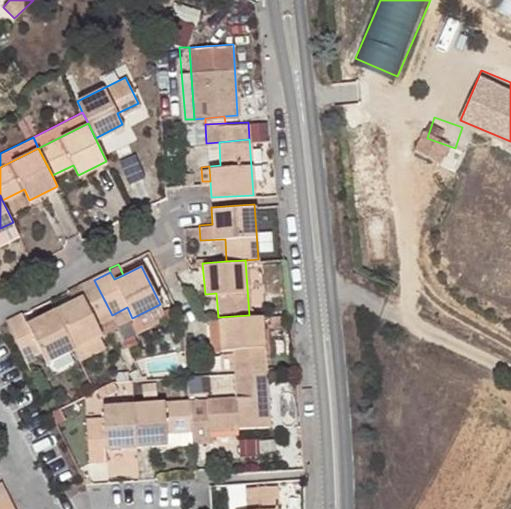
[(110,272),(109,268),(108,267),(92,275),(94,280),(110,272)]
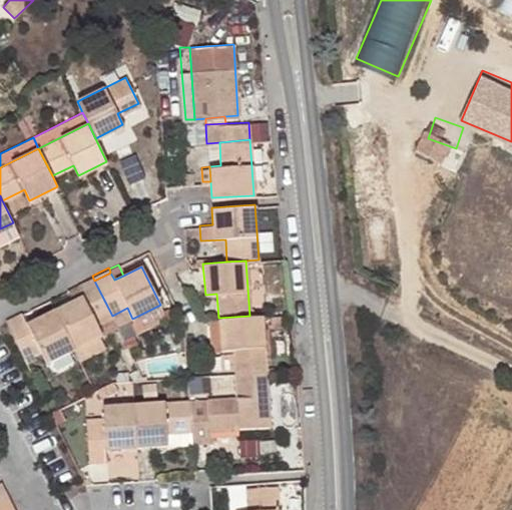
[(92,276),(76,283),(77,285),(79,289),(94,281),(92,276)]
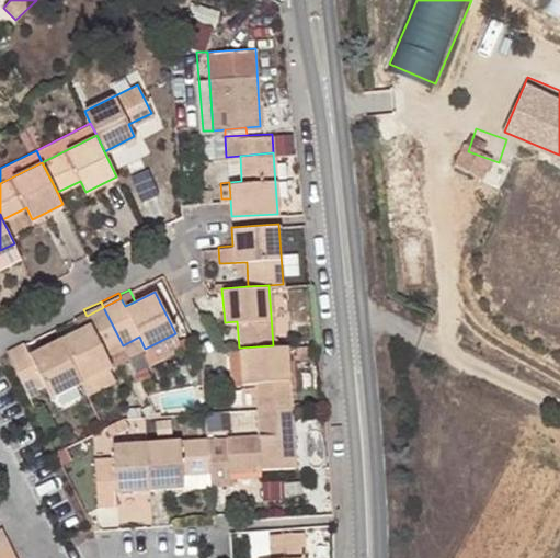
[(79,329),(59,339),(80,380),(111,365),(105,354),(123,345),(103,307),(87,316),(90,323),(79,329)]
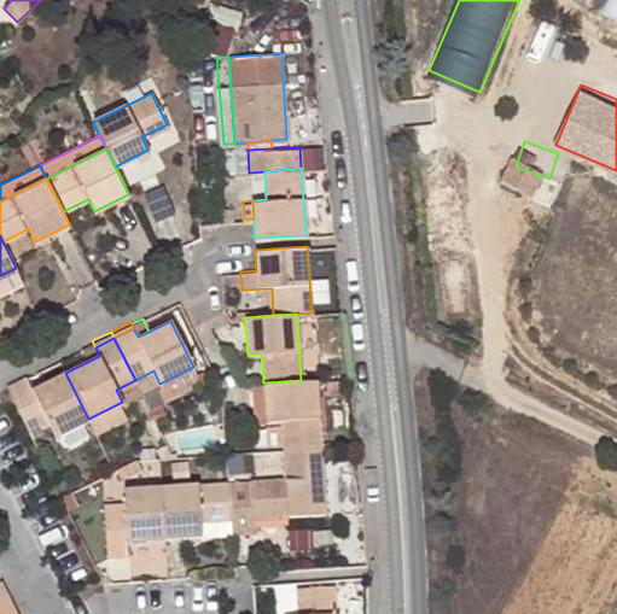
[(81,349),(87,362),(99,356),(95,348),(93,343),(81,349)]
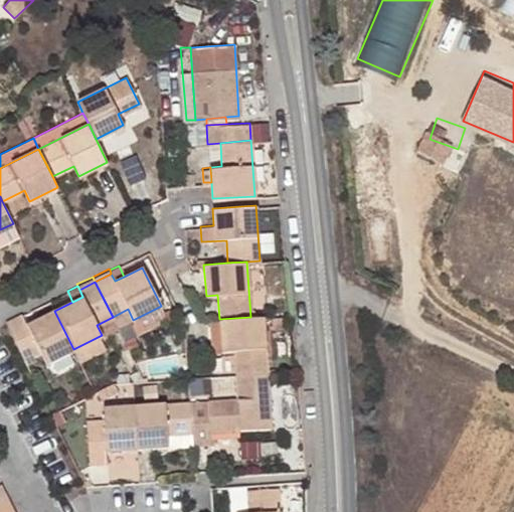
[(161,306),(133,320),(139,332),(168,318),(161,306)]
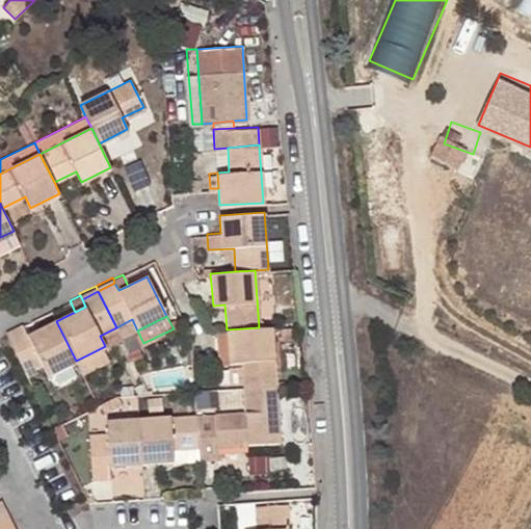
[(122,338),(137,331),(132,319),(116,327),(122,338)]
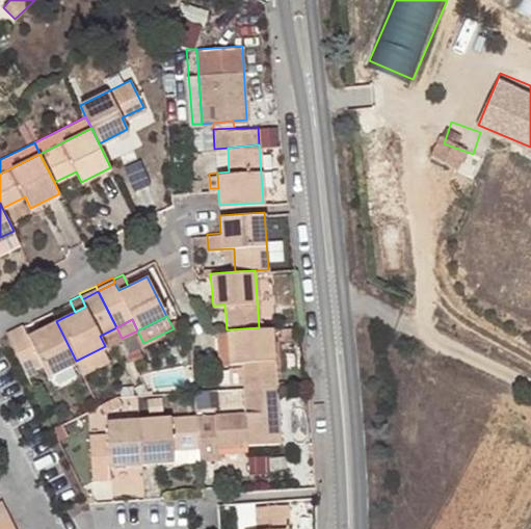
[(27,336),(22,324),(7,332),(26,371),(42,364),(47,375),(76,361),(56,321),(27,336)]
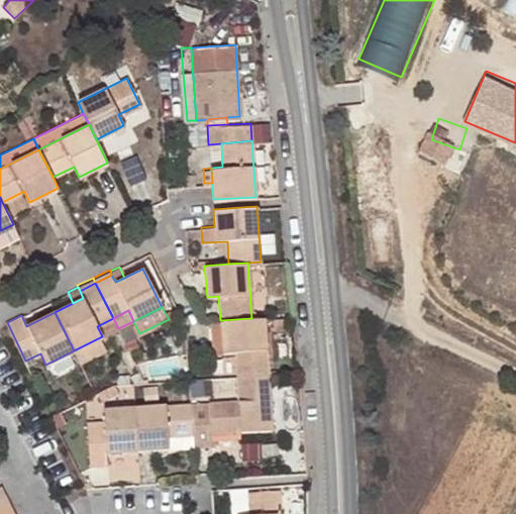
[(264,317),(251,318),(220,320),(223,351),(234,350),(236,375),(267,373),(264,317)]
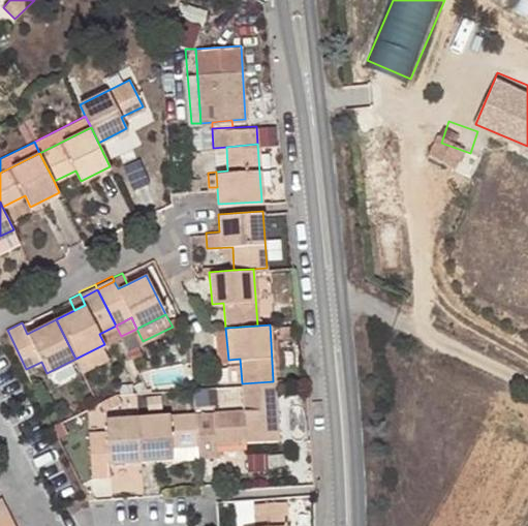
[(218,360),(228,360),(225,328),(215,328),(218,360)]
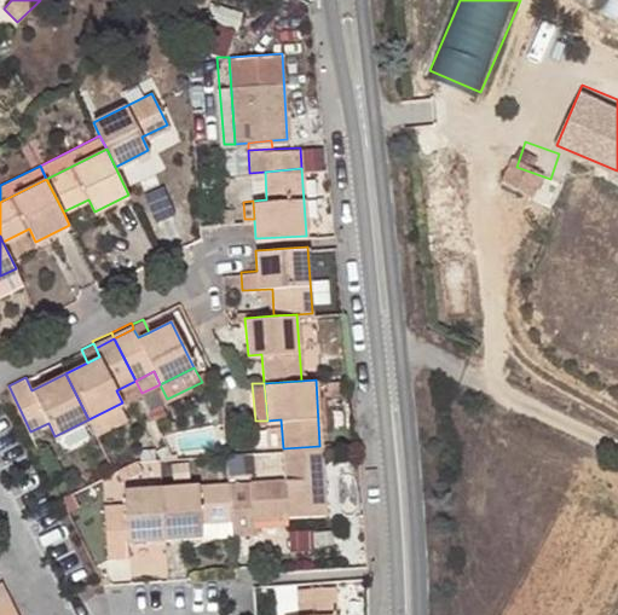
[(154,418),(143,396),(137,399),(148,421),(154,418)]
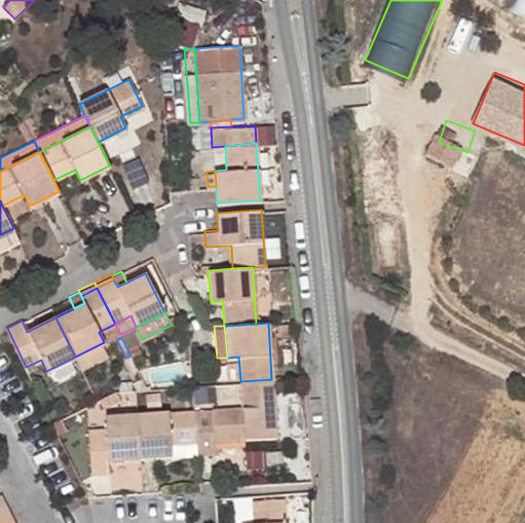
[(242,406),(193,409),(195,441),(196,454),(214,453),(213,441),(276,436),(271,379),(240,381),(241,389),(242,406)]
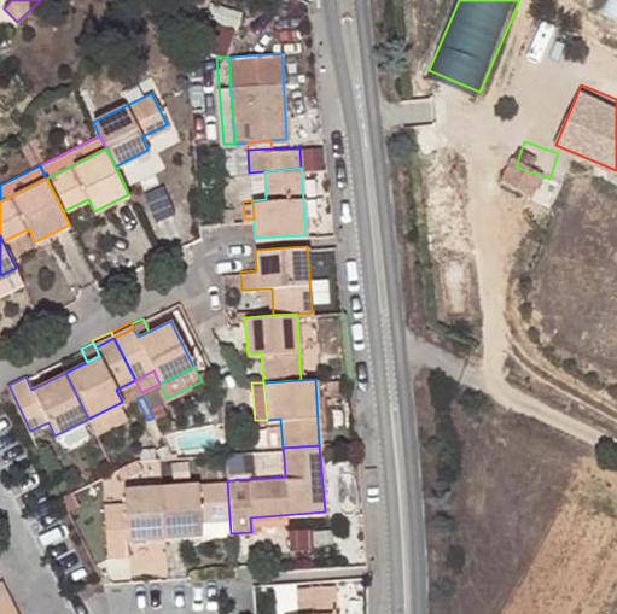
[(284,457),(283,448),(238,450),(238,461),(284,457)]
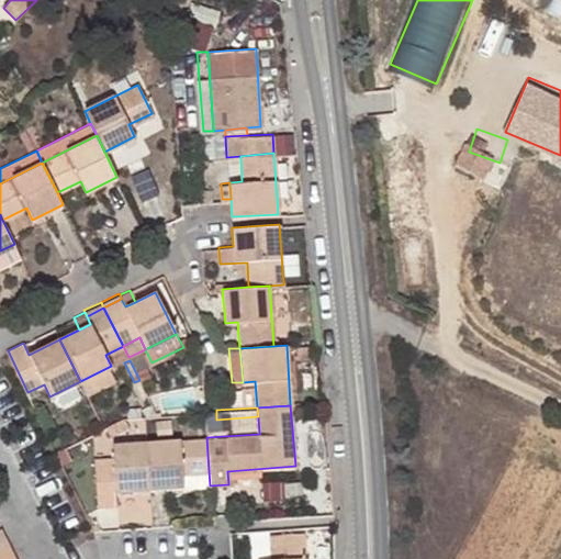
[(206,437),(145,442),(149,489),(182,487),(181,473),(209,471),(206,437)]
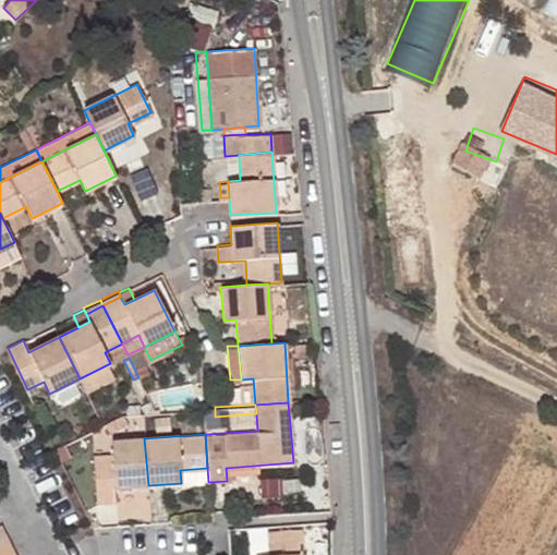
[(113,489),(148,485),(144,438),(110,442),(111,454),(92,455),(96,502),(114,501),(113,489)]
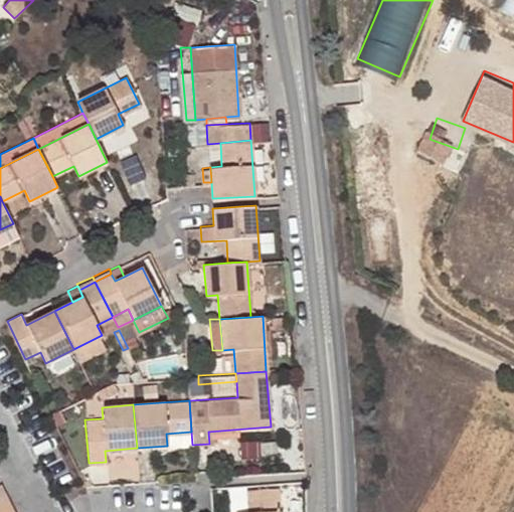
[(60,407),(51,412),(56,423),(66,418),(60,407)]
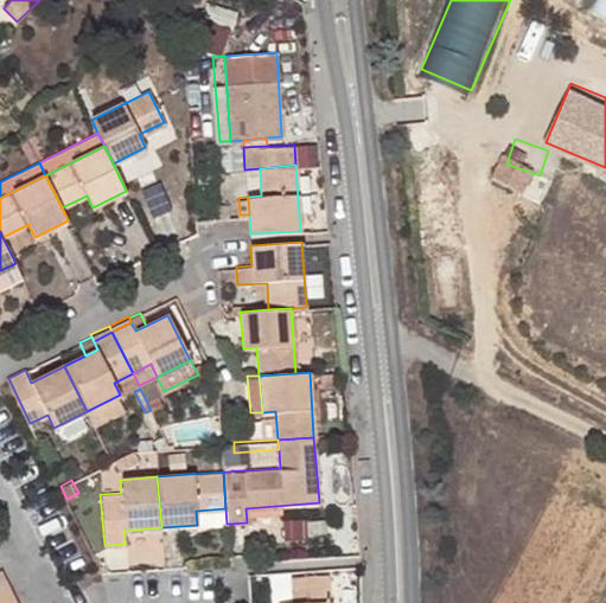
[(10,585),(1,568),(0,569),(0,582),(4,589),(10,585)]
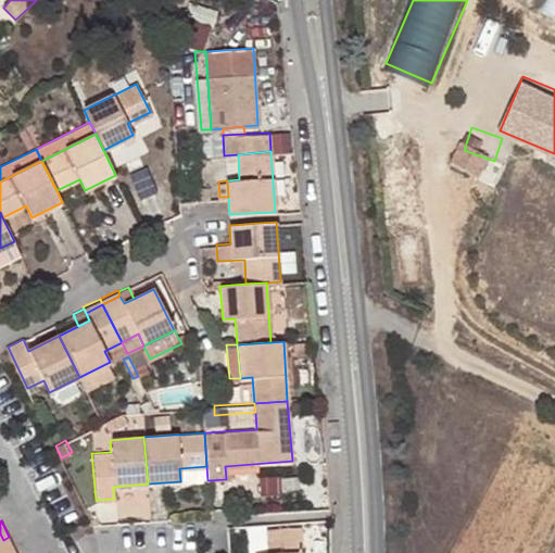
[(300,552),(299,526),(266,528),(267,552),(300,552)]
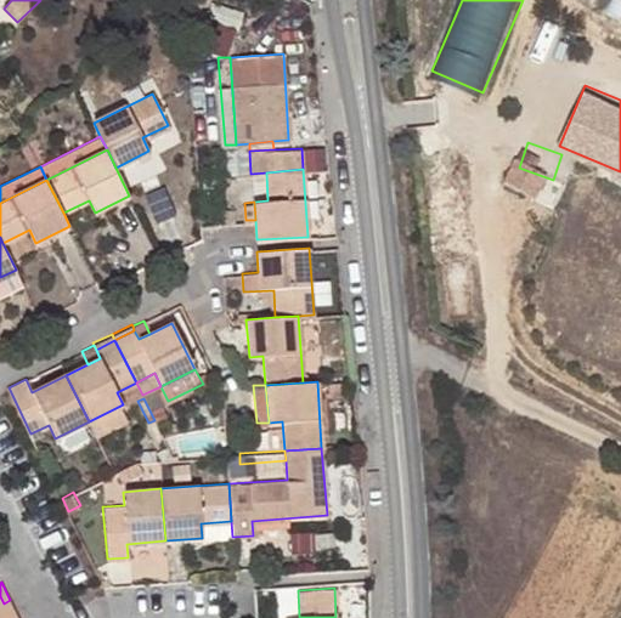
[(4,604),(10,617),(18,617),(10,600),(4,604)]
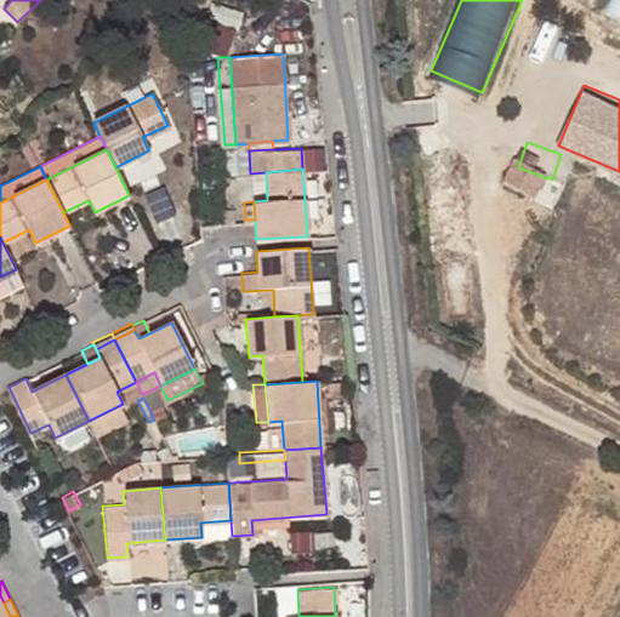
[(0,616),(10,616),(4,603),(0,604),(0,616)]
